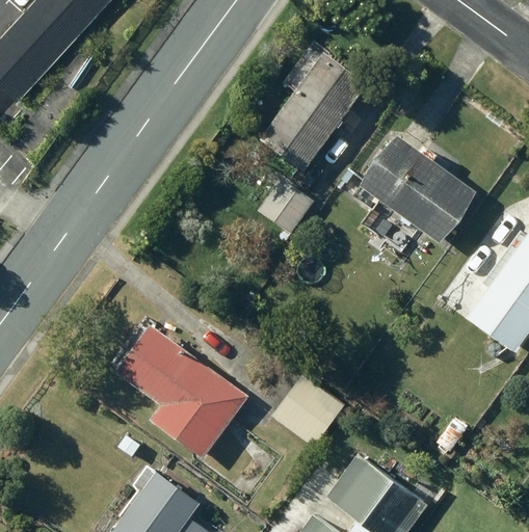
[(0,0),(0,86),(19,103),(111,0),(36,0),(0,41),(0,0)]
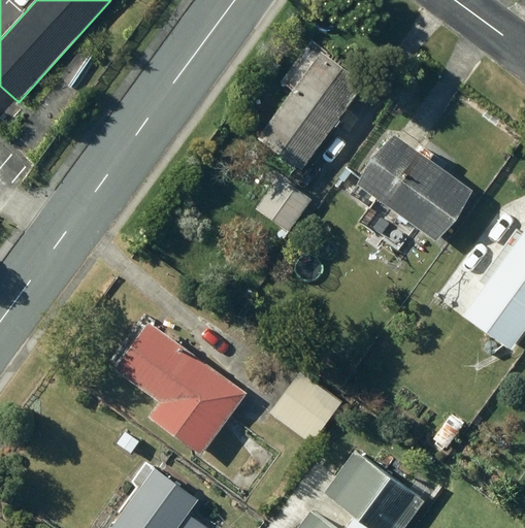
[(317,50),(257,139),(301,169),(361,79),(317,50)]
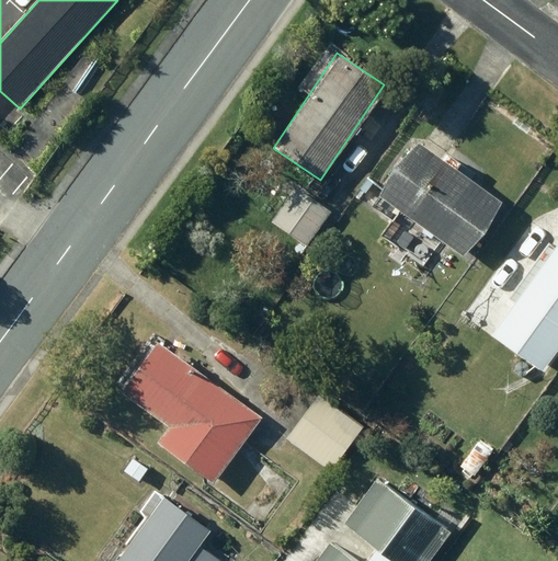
[(455,169),(459,163),(447,155),(443,162),(411,141),(375,195),(465,255),(501,199),(455,169)]
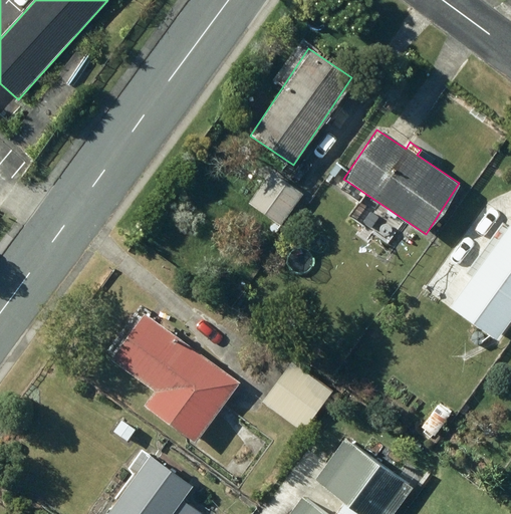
[(250,203),(283,226),(305,195),(271,172),(250,203)]
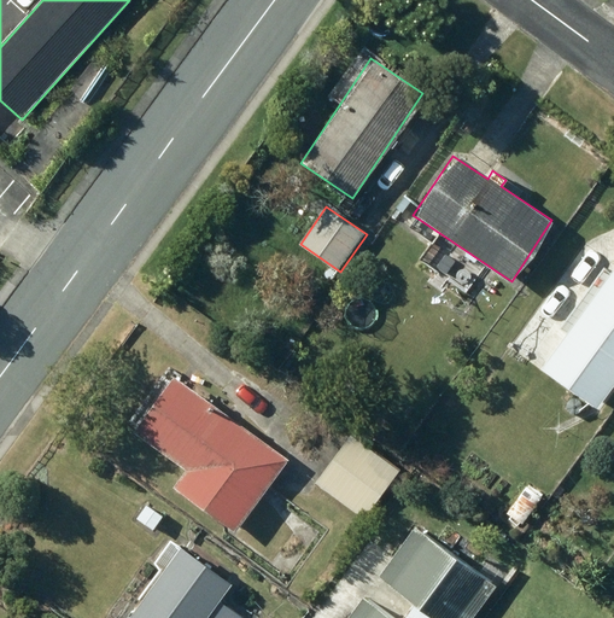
[(579,313),(539,367),(596,409),(613,384),(613,269),(612,268),(608,273),(600,267),(571,307),(579,313)]
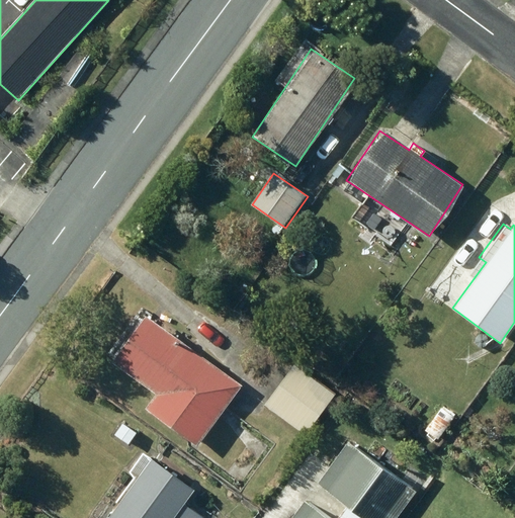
[(111,363),(156,395),(145,410),(198,448),(241,386),(144,318),(111,363)]
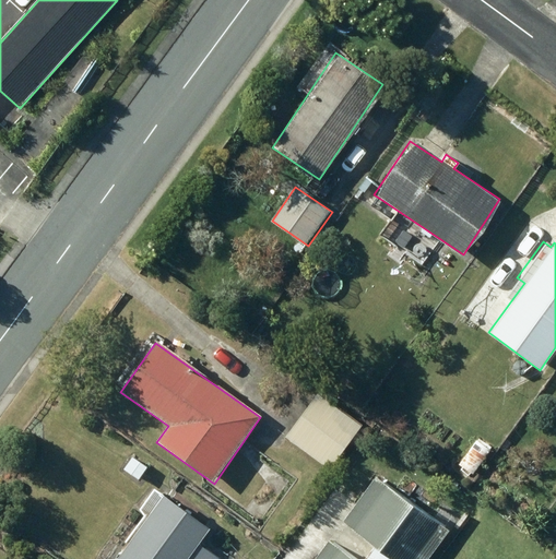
[(318,394),(288,437),(333,467),(363,425),(318,394)]
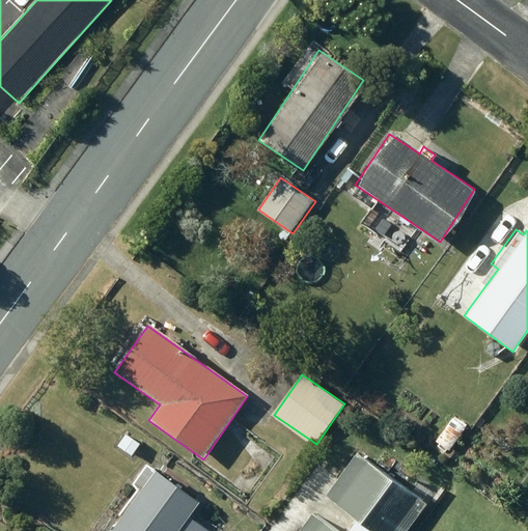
[(118,446),(133,455),(140,444),(126,435),(118,446)]
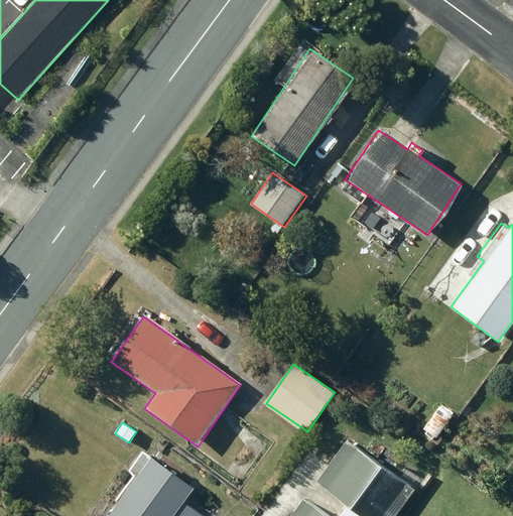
[(223,431),(216,442),(227,450),(235,438),(223,431)]
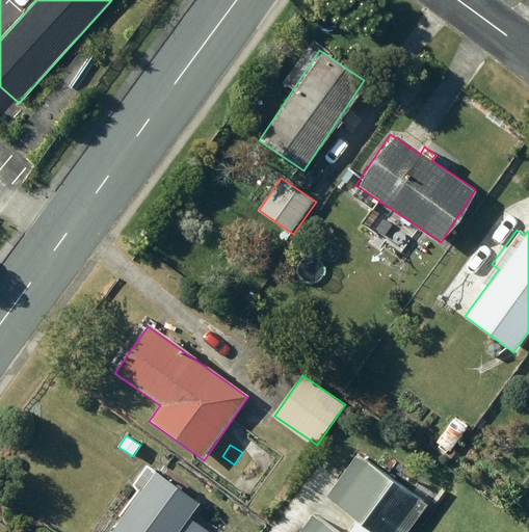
[(355,522),(352,526),(361,531),(406,531),(426,506),(356,453),(323,498),(355,522)]
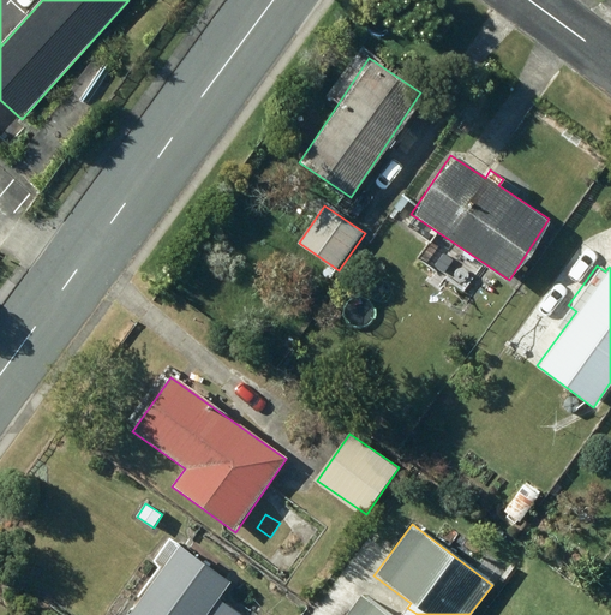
[(238,596),(234,592),(238,587),(180,545),(130,614),(243,614),(231,605),(238,596)]
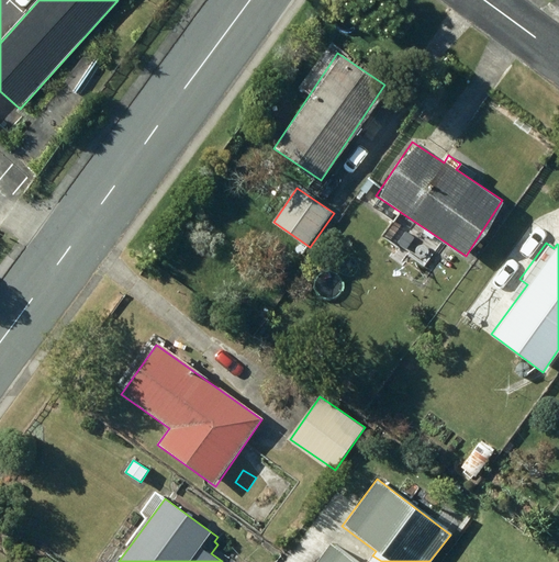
[(381,561),(372,555),(367,561),(354,561),(331,544),(317,561),(381,561)]
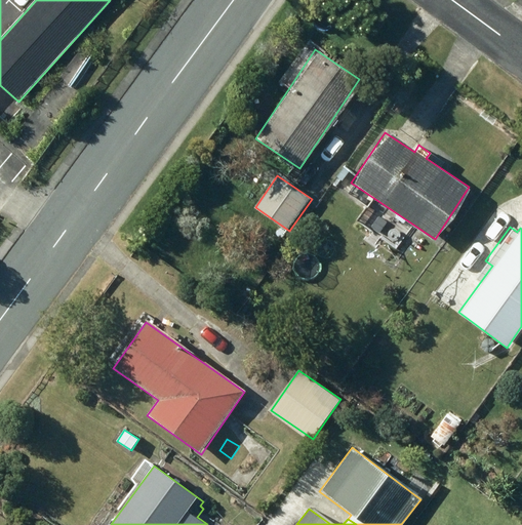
All buildings are outlined.
